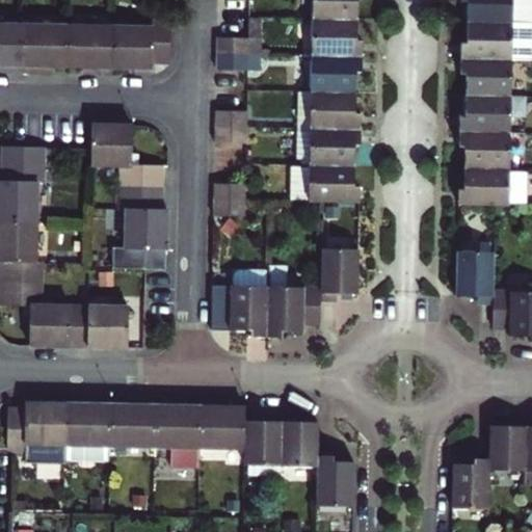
[(312,0),(312,20),(356,21),(356,0),(312,0)]
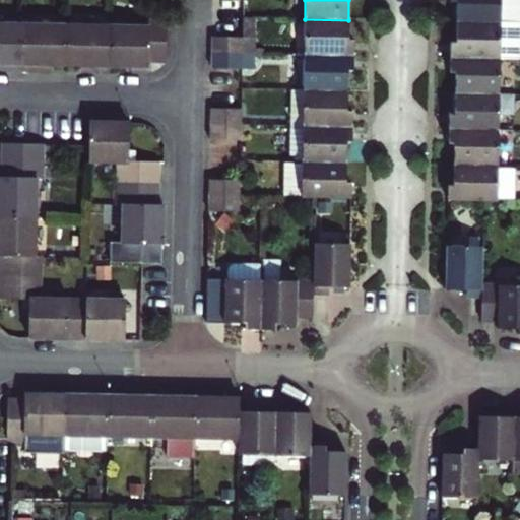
[(519,0),(451,0),(451,1),(456,2),(456,22),(519,23),(519,0)]
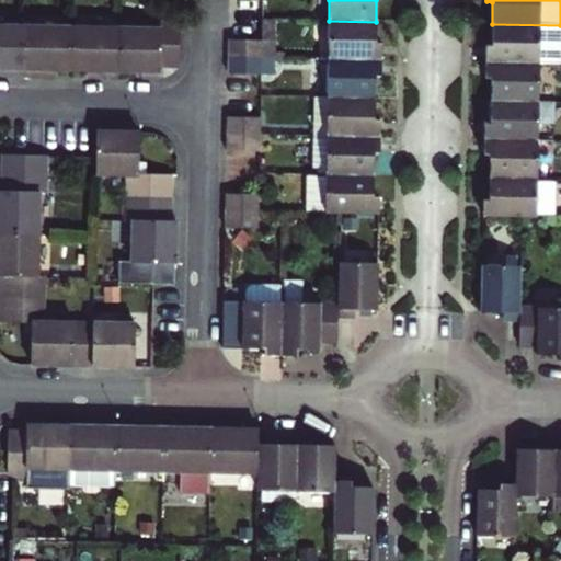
[(328,60),(381,60),(381,43),(376,43),(376,22),(329,21),(328,60)]
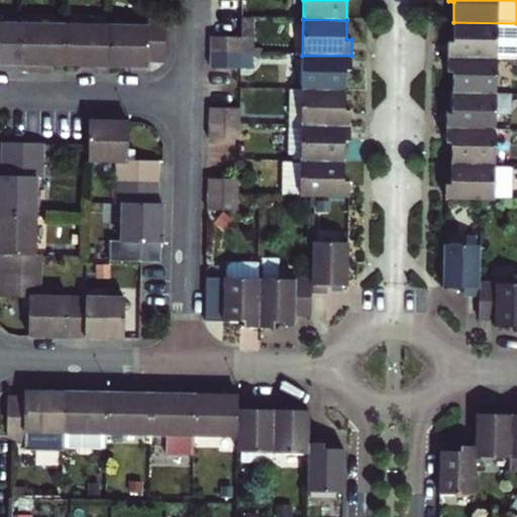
[(148,61),(165,61),(166,22),(149,21),(149,27),(110,26),(109,66),(147,67),(148,61)]
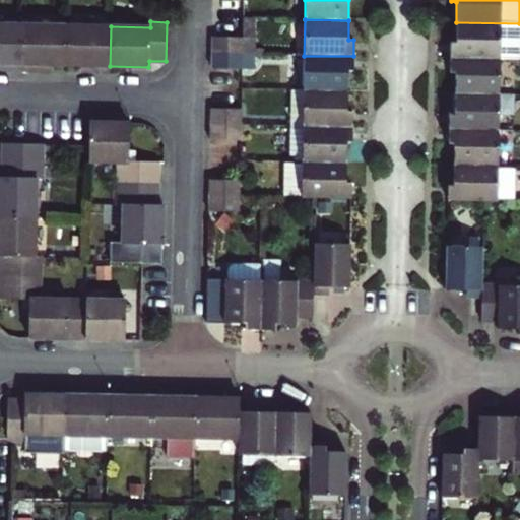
[(519,36),(519,23),(456,22),(456,43),(450,43),(450,58),(500,59),(519,59),(519,36)]
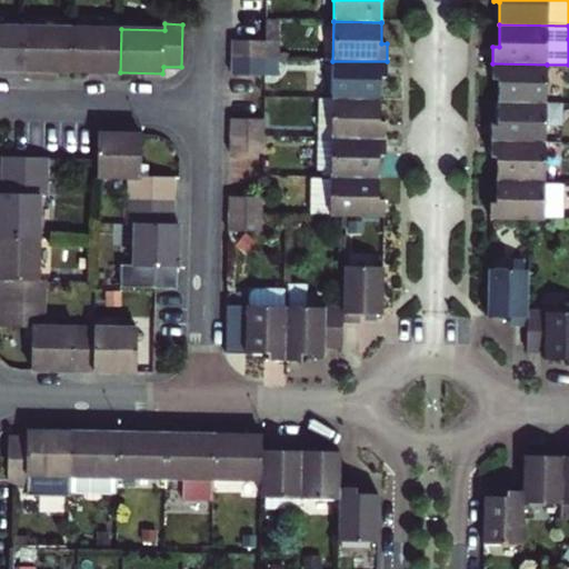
[(0,76),(23,77),(25,28),(0,27),(0,76)]
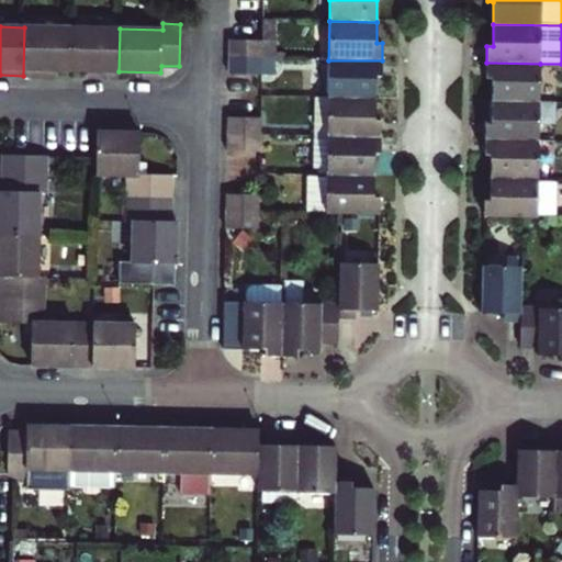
[(23,76),(46,76),(47,70),(54,71),(71,71),(71,29),(24,27),(23,76)]
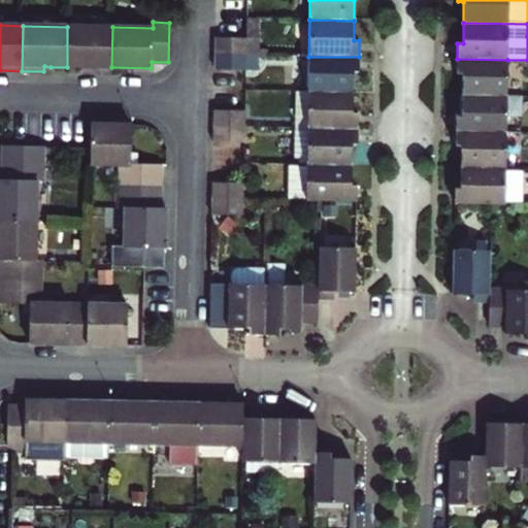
[(112,27),(67,27),(67,67),(83,67),(89,67),(90,72),(111,72),(111,67),(112,27)]
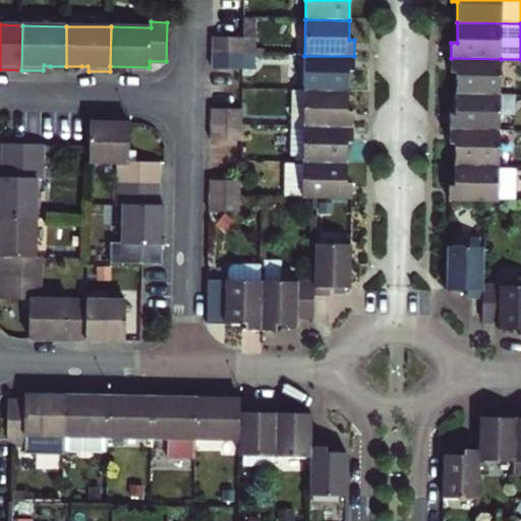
[(242,38),(213,38),(212,54),(242,54),(242,38)]
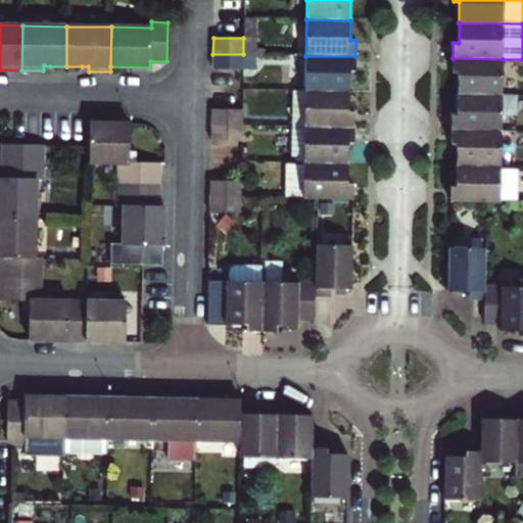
[(212,54),(212,69),(242,70),(243,54),(212,54)]
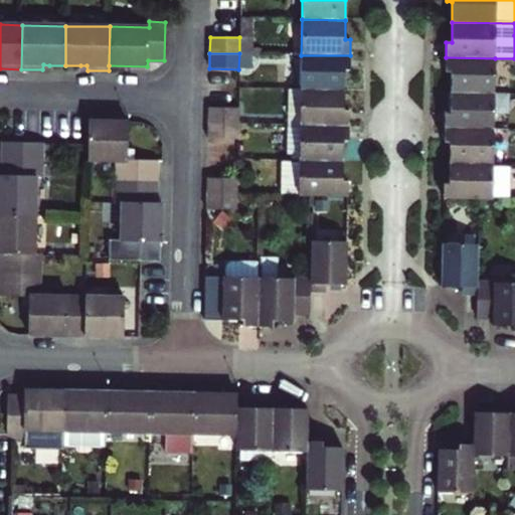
[(349,70),(350,55),(301,55),(301,90),(344,91),(344,70),(349,70)]
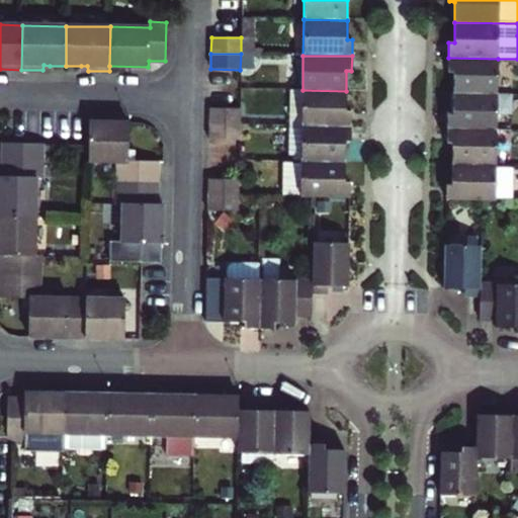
[(497,94),(498,59),(448,58),(448,73),(453,73),(453,93),(497,94)]
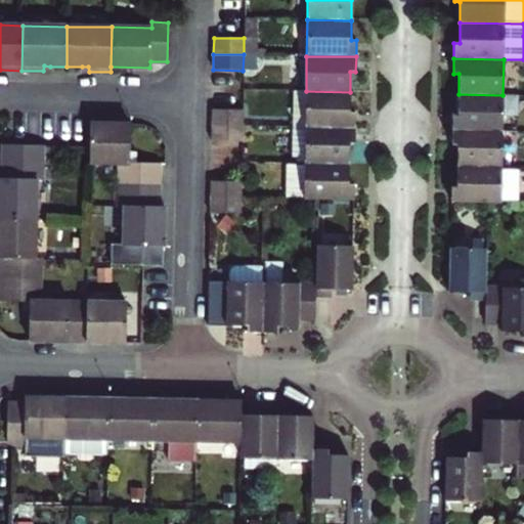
[(306,91),(291,91),(291,127),(354,128),(355,113),(349,113),(350,92),(306,91)]
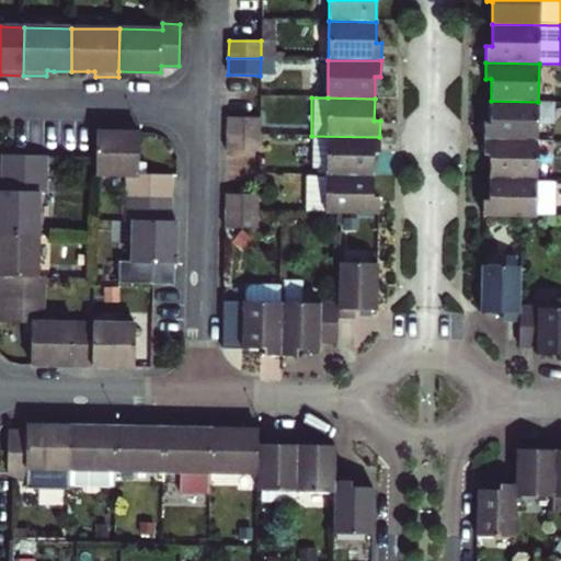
[(275,101),(264,101),(264,112),(275,112),(275,101)]
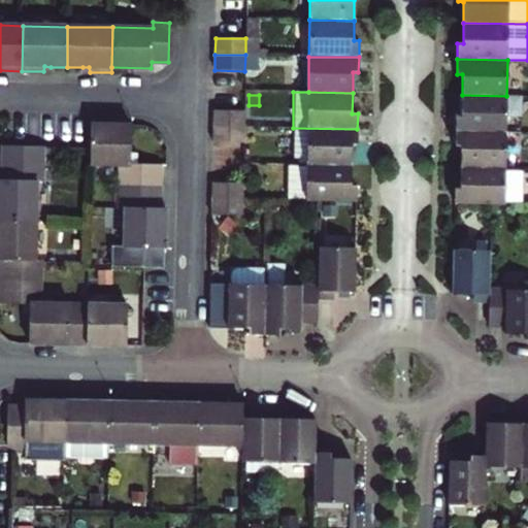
[(506,96),(462,95),(462,116),(456,116),(456,131),(505,132),(506,96)]
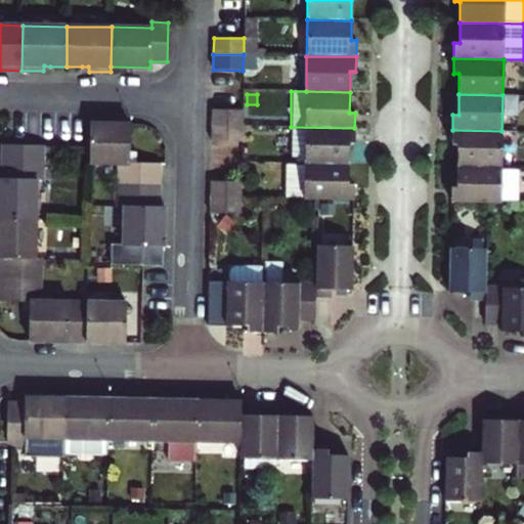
[(212,110),(212,126),(242,126),(243,111),(212,110)]
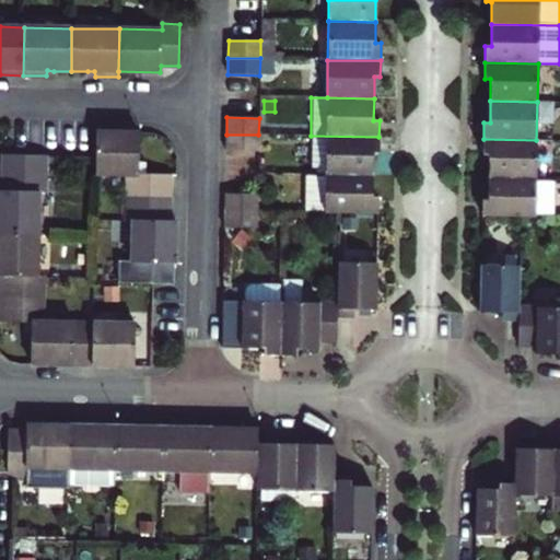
[(138,132),(95,131),(95,158),(95,175),(127,176),(126,198),(167,198),(168,176),(143,176),(144,155),(138,155),(138,132)]
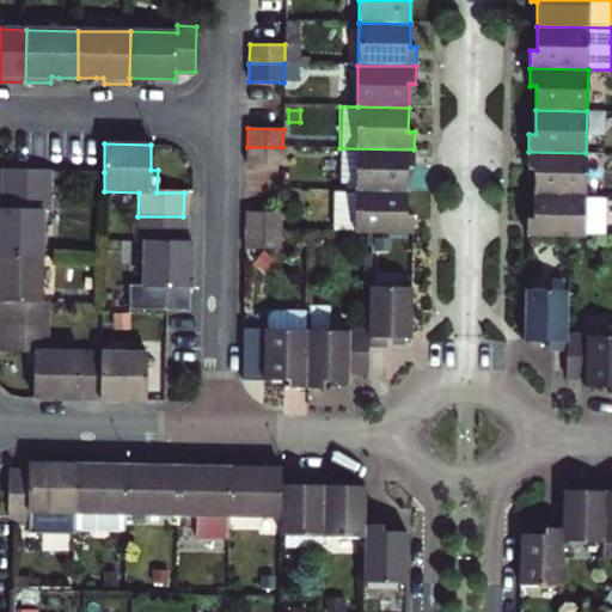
[(282,147),(248,147),(248,166),(282,166),(282,147)]
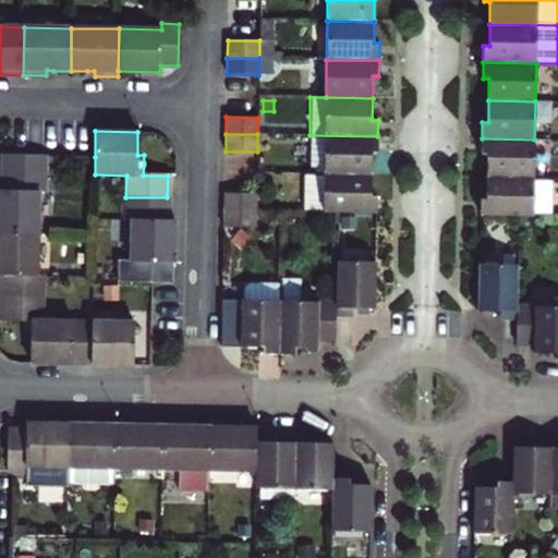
[(377,136),(310,135),(308,173),(372,174),(372,153),(377,153),(377,136)]
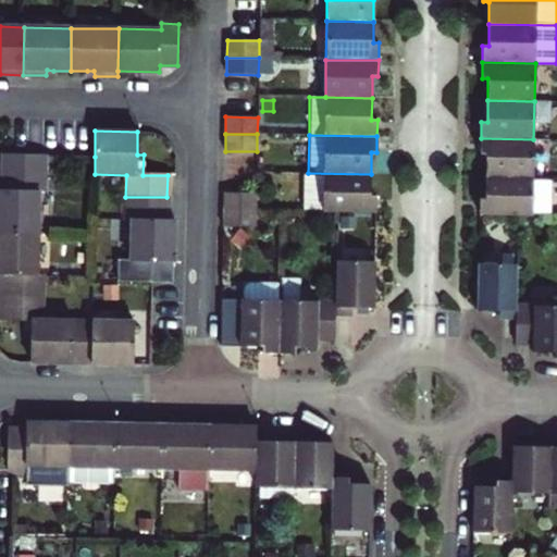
[(533,139),(481,138),(481,155),(486,155),(486,177),(533,177),(533,139)]
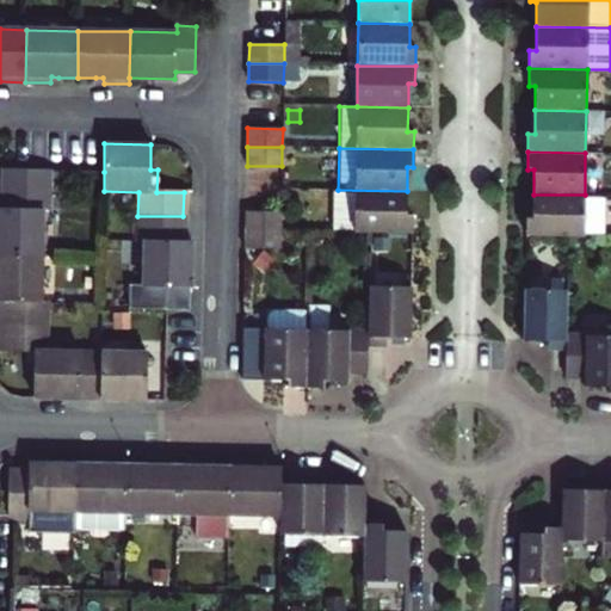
[(50,171),(4,170),(2,190),(49,191),(50,171)]
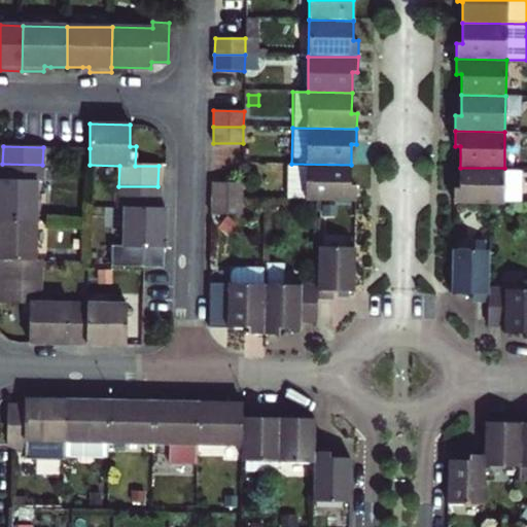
[(0,180),(0,220),(36,221),(36,181),(42,181),(42,165),(2,164),(2,180),(0,180)]
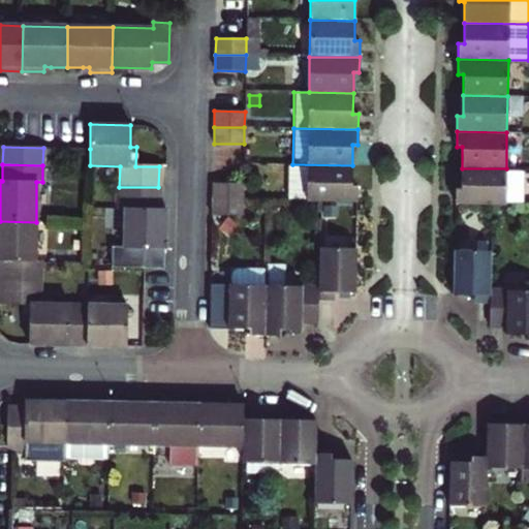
[(288,199),(320,200),(356,201),(356,186),(351,185),(352,165),(292,164),(288,164),(288,199)]
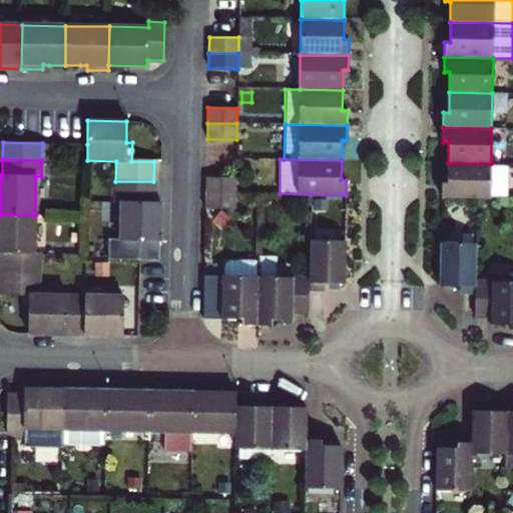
[(442,182),(442,197),(477,197),(507,198),(507,164),(491,163),(448,163),(448,182),(442,182)]
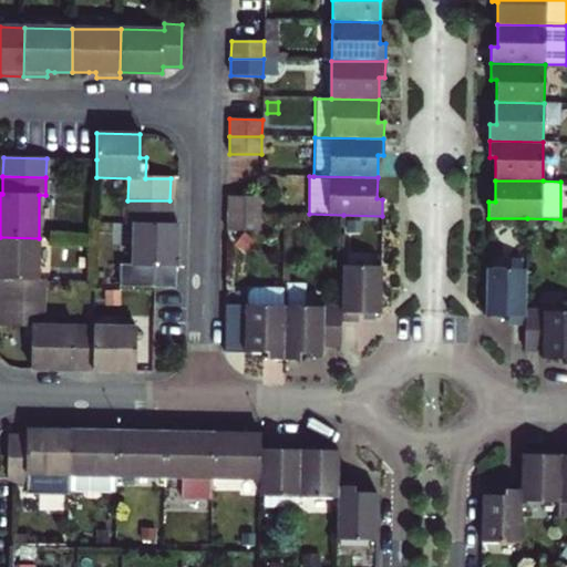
[(260,197),(228,197),(228,213),(260,214),(260,197)]
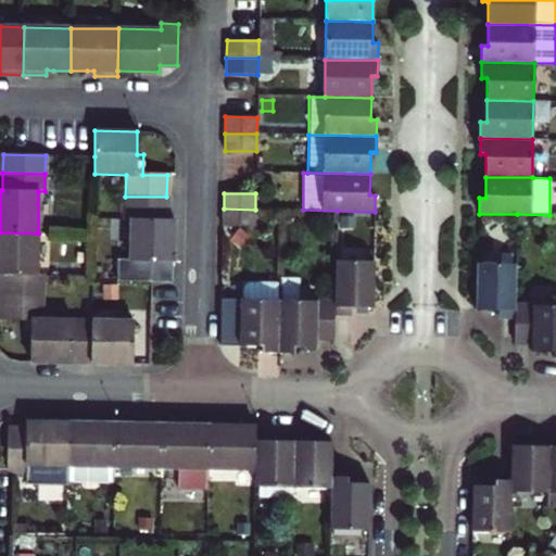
[(149,283),(150,262),(173,262),(174,220),(167,220),(166,197),(125,197),(124,218),(135,219),(134,261),(116,261),(116,283),(149,283)]
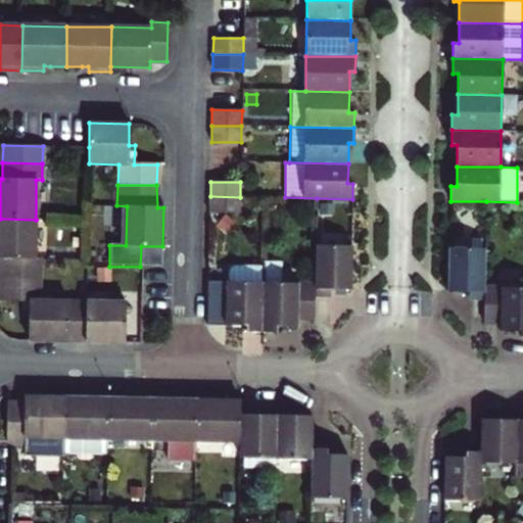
[(210,196),(209,211),(240,212),(240,197),(210,196)]
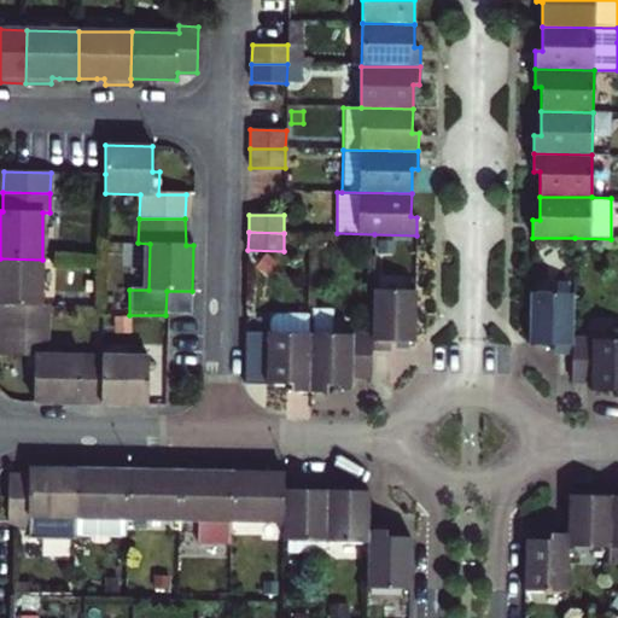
[(0,258),(0,330),(47,331),(47,305),(40,305),(42,260),(0,258)]
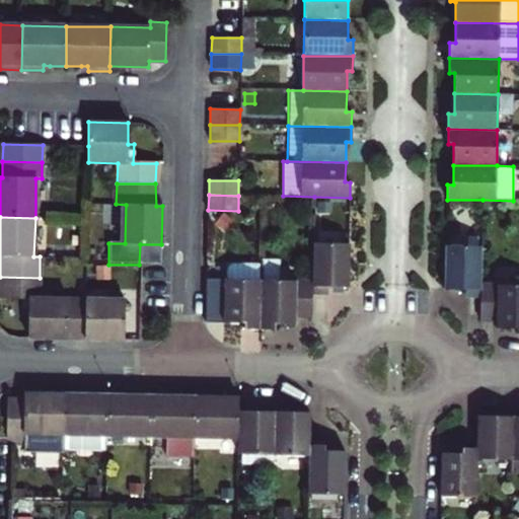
[(348,287),(349,243),(313,242),(313,282),(313,291),(328,292),(328,287),(348,287)]
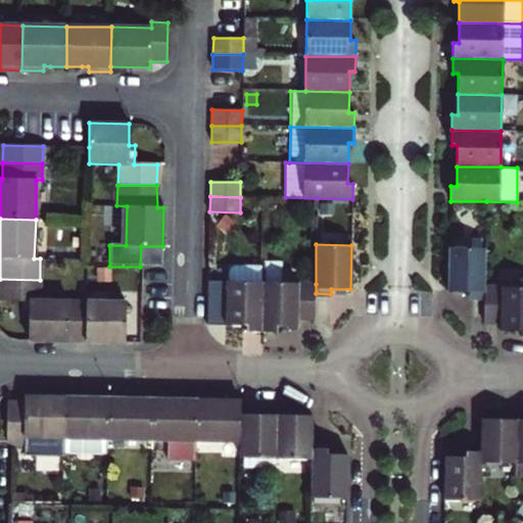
[(161,267),(162,246),(141,246),(140,267),(142,267),(161,267)]
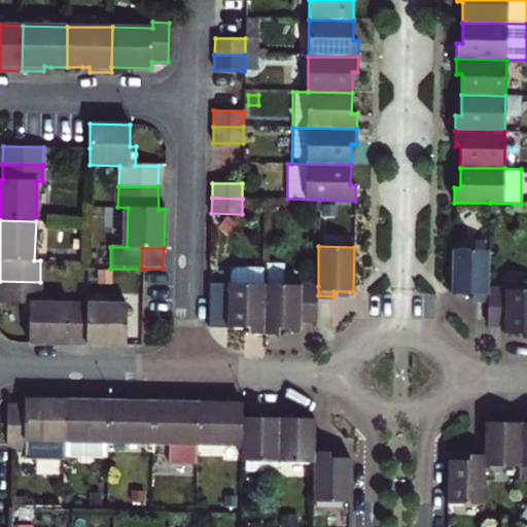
[(488,300),(488,289),(489,249),(453,248),(452,293),(472,293),(472,300),(488,300)]
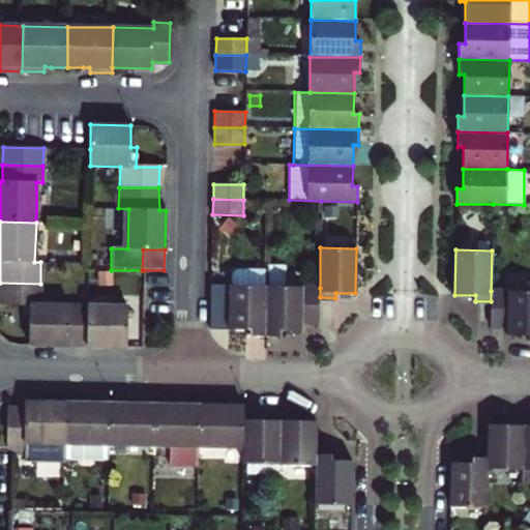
[(233,286),(211,286),(210,325),(212,330),(249,331),(249,336),(265,336),(266,287),(266,270),(238,269),(233,274),(233,286)]
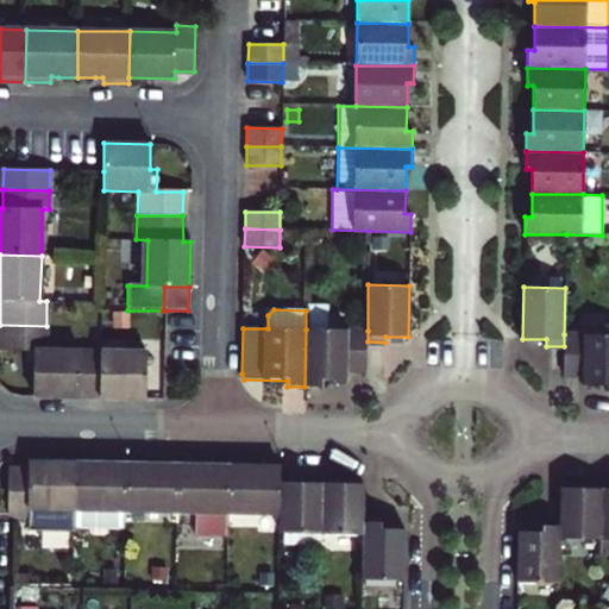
[(32,396),(79,397),(80,351),(45,350),(46,326),(0,325),(0,349),(32,350),(32,396)]
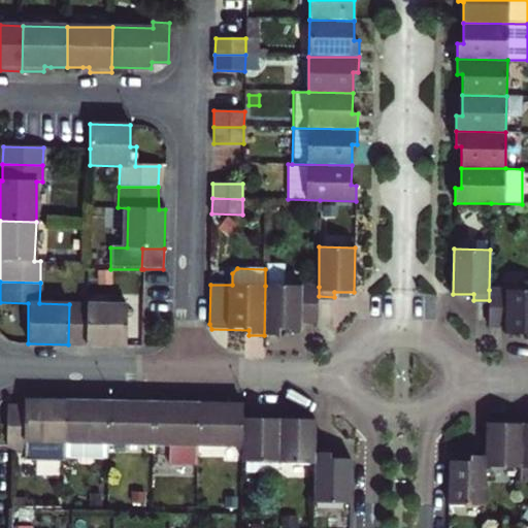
[(319,296),(319,287),(265,286),(264,335),(279,335),(279,330),(300,331),(301,322),(318,322),(319,296)]
